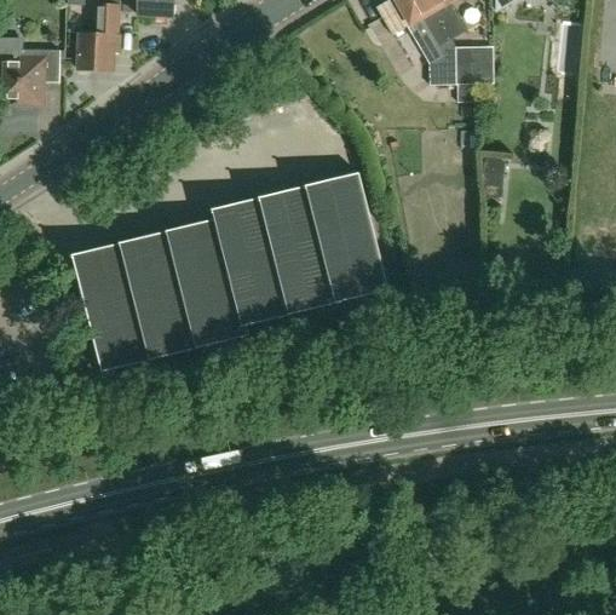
[(115,50),(116,33),(115,33),(116,0),(102,0),(102,1),(95,1),(93,32),(76,30),(74,67),(109,68),(110,50),(115,50)]
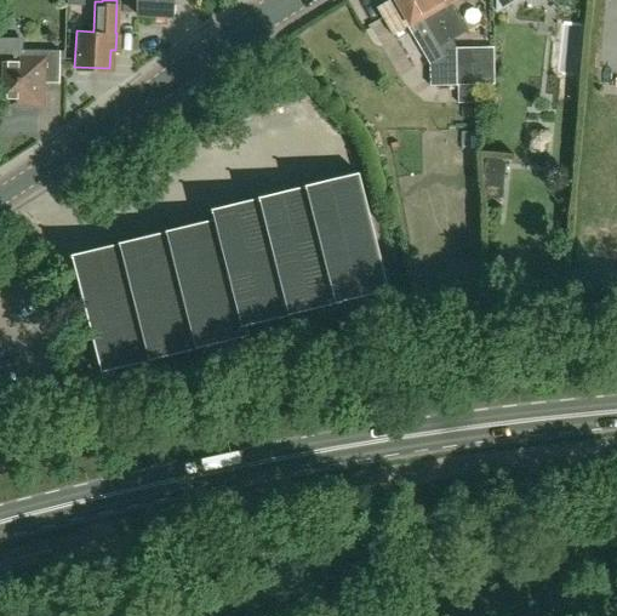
[(135,0),(135,13),(171,15),(171,0),(135,0)]
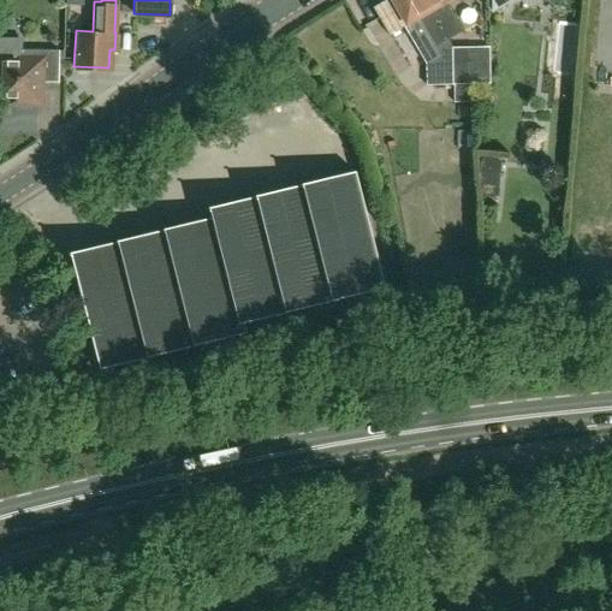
[(447,36),(425,0),(384,0),(374,6),(388,30),(402,22),(425,59),(426,82),(451,81),(452,81),(451,55),(451,42),(447,36)]
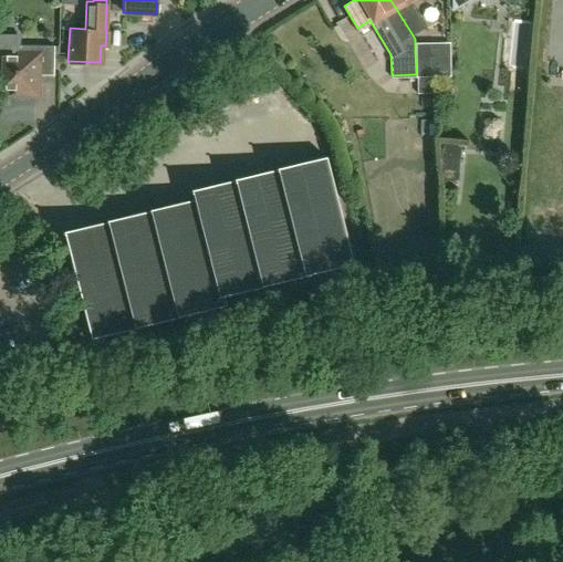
[(391,0),(412,33),(424,25),(409,0),(391,0)]
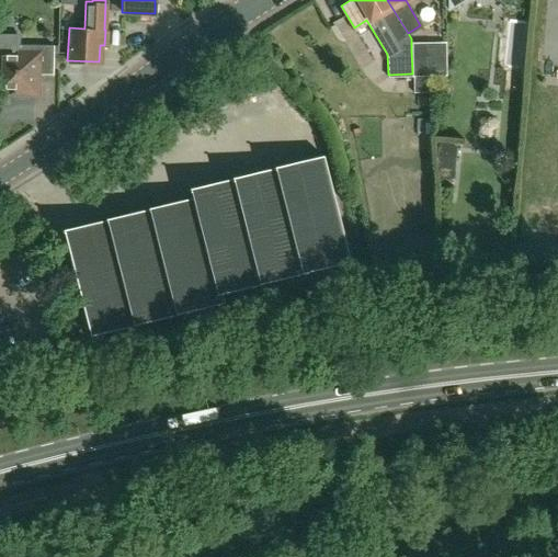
[(525,56),(528,11),(511,10),(508,55),(525,56)]
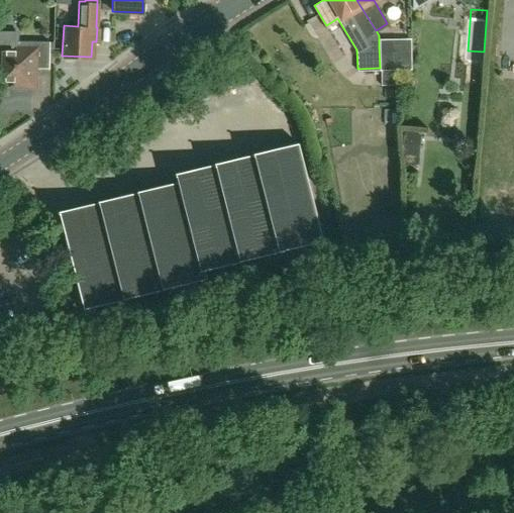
[(394,68),(411,68),(410,35),(409,35),(409,45),(379,46),(380,68),(394,68)]
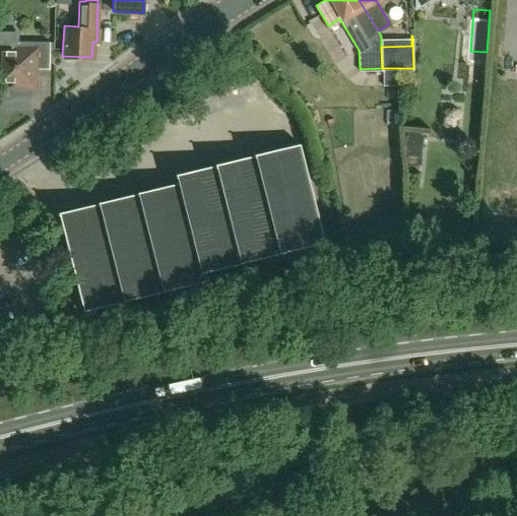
[(14,50),(0,50),(0,80),(13,80),(13,85),(29,85),(29,66),(47,67),(48,40),(14,39),(14,50)]
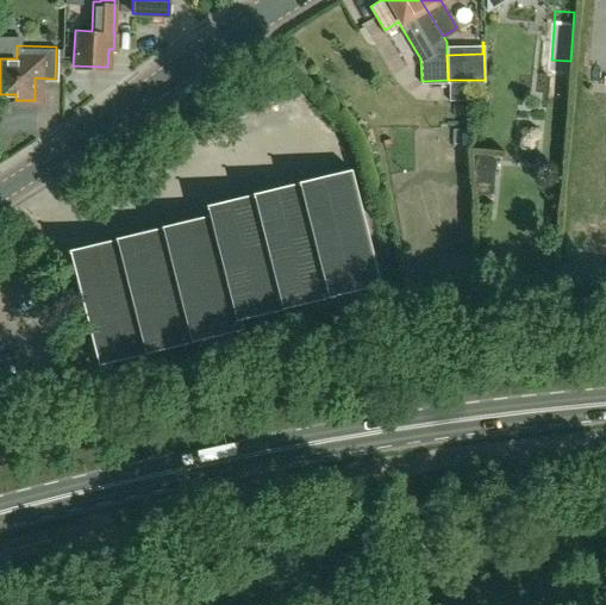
[(466,98),(464,80),(448,80),(447,80),(447,98),(466,98)]
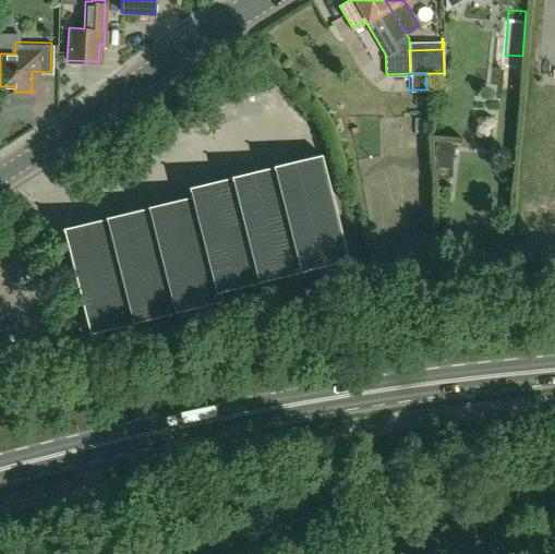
[(434,142),(432,164),(449,165),(451,144),(434,142)]
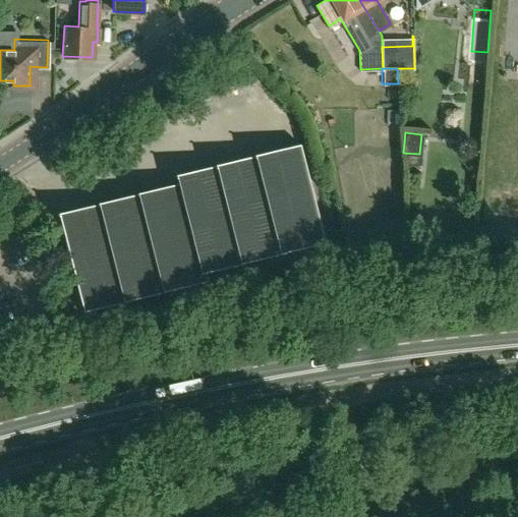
[(181,181),(62,212),(87,309),(207,280),(205,272),(324,241),(298,144),(179,174),(181,181)]
